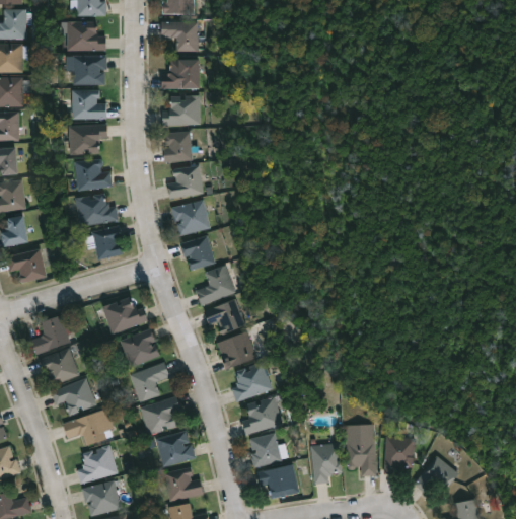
[(101,0),(101,1),(106,1),(106,15),(79,15),(79,0),(101,0)]
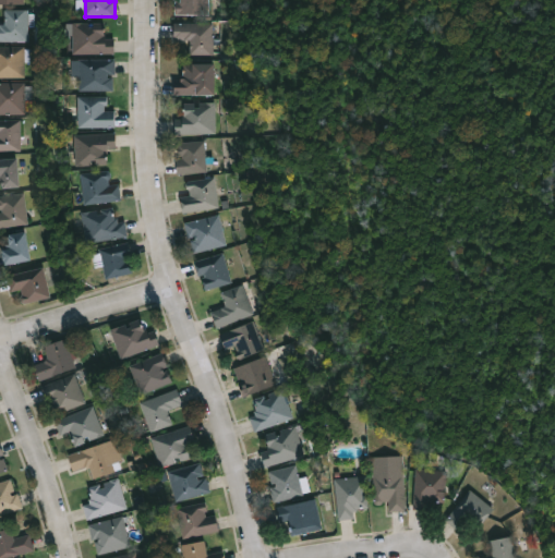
[(204,0),(204,14),(175,14),(175,0),(204,0)]
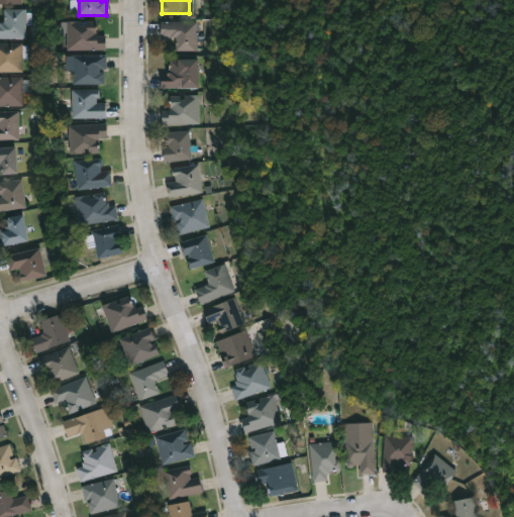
[(25,9),(25,12),(30,12),(30,24),(25,24),(25,38),(0,38),(0,23),(5,23),(5,9),(25,9)]
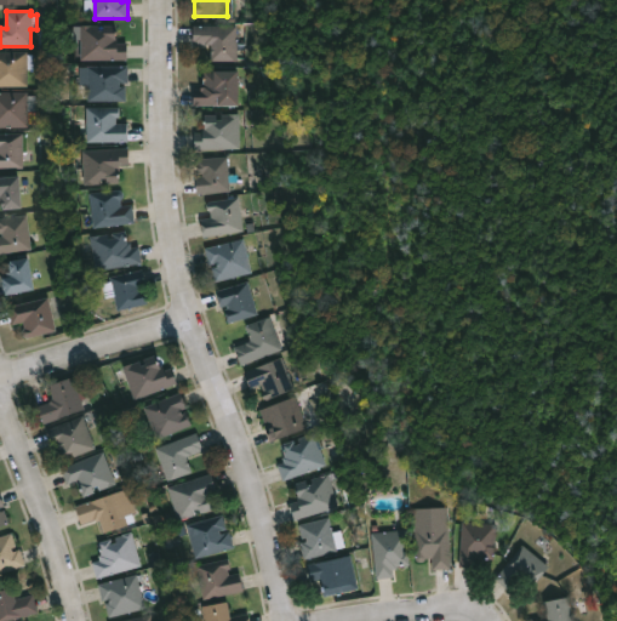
[(100,24),(100,30),(106,30),(106,26),(116,26),(116,43),(126,43),(126,60),(83,61),(83,40),(74,40),(74,24),(100,24)]
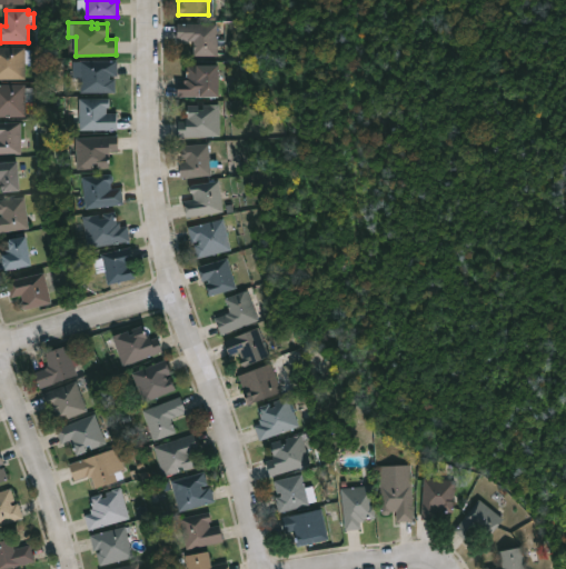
[(212,47),(212,57),(194,56),(194,40),(178,40),(178,23),(214,23),(212,47)]
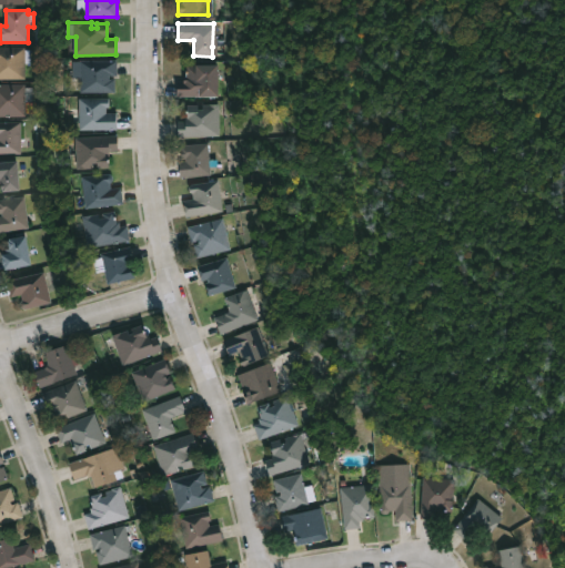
[(30,50),(30,63),(23,63),(23,79),(0,79),(0,47),(24,47),(24,50),(30,50)]
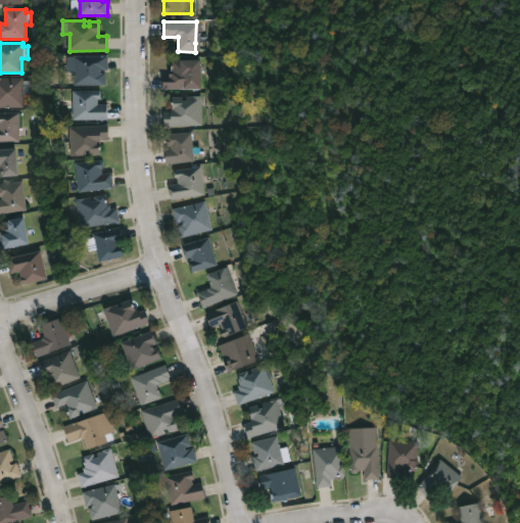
[(101,69),(101,72),(105,72),(105,85),(74,85),(74,72),(67,72),(67,55),(107,55),(107,69),(101,69)]
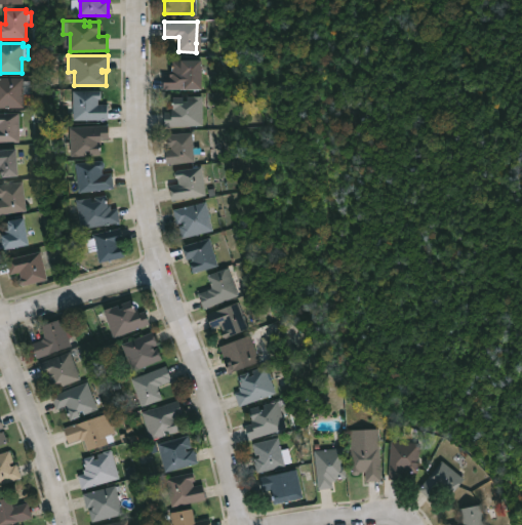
[(196,64),(197,88),(163,89),(163,75),(169,75),(169,64),(172,64),(172,59),(177,59),(177,65),(182,64),(181,58),(196,58),(196,64)]
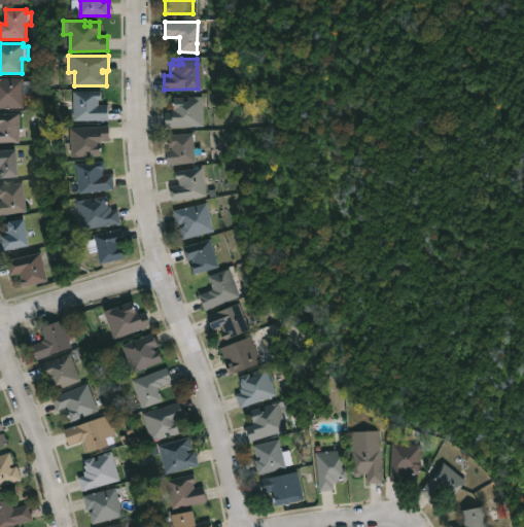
[(0,78),(22,78),(22,81),(29,81),(29,94),(23,94),(23,108),(0,108),(0,78)]
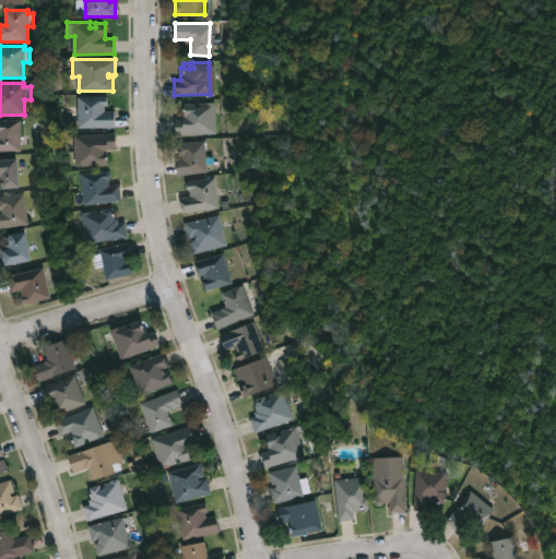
[(105,109),(116,110),(116,128),(78,128),(78,96),(108,96),(108,105),(105,105),(105,109)]
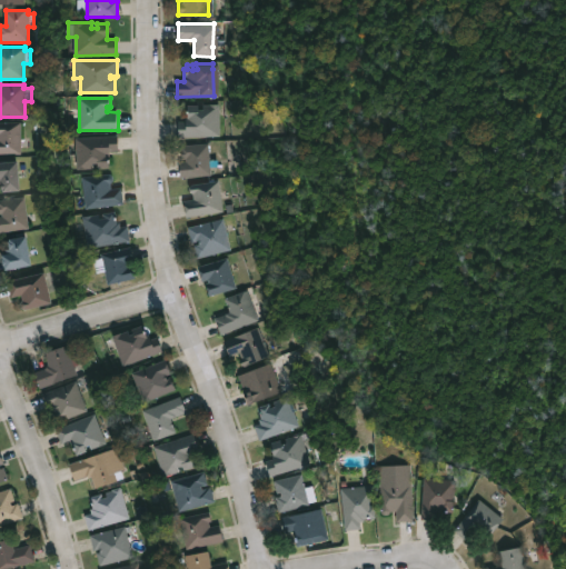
[(215,137),(178,138),(178,121),(187,121),(187,118),(189,118),(188,105),(214,105),(215,137)]
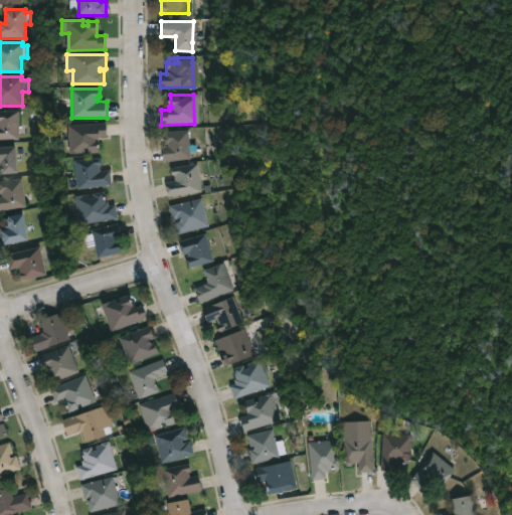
[(0,111),(18,111),(18,140),(0,140),(0,111)]
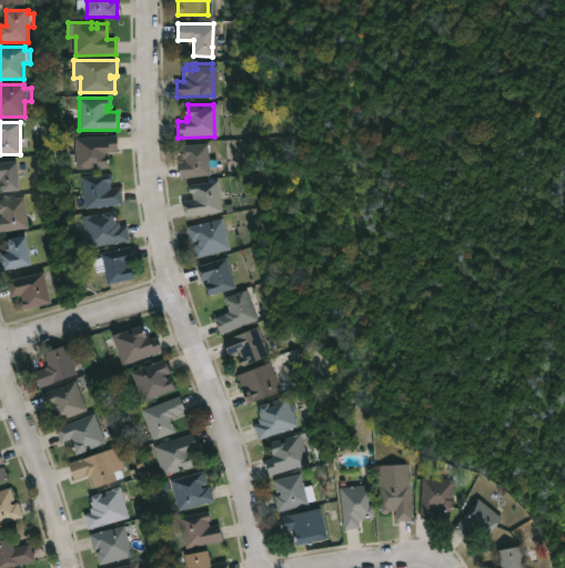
[(109,154),(110,166),(100,168),(100,163),(94,163),(94,169),(78,169),(77,137),(118,134),(119,150),(111,151),(111,154),(109,154)]
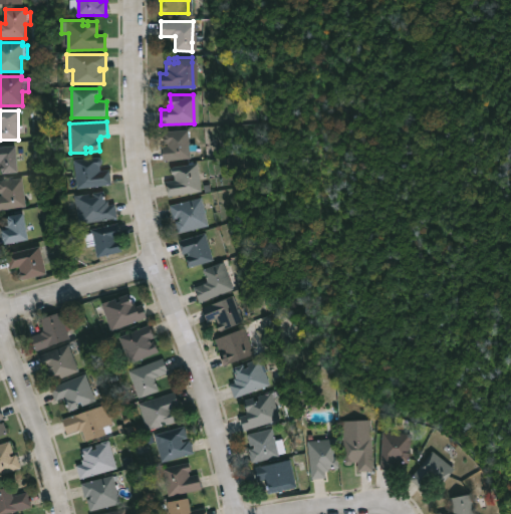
[(189,130),(191,159),(163,161),(162,147),(168,146),(168,144),(164,144),(163,131),(189,130)]
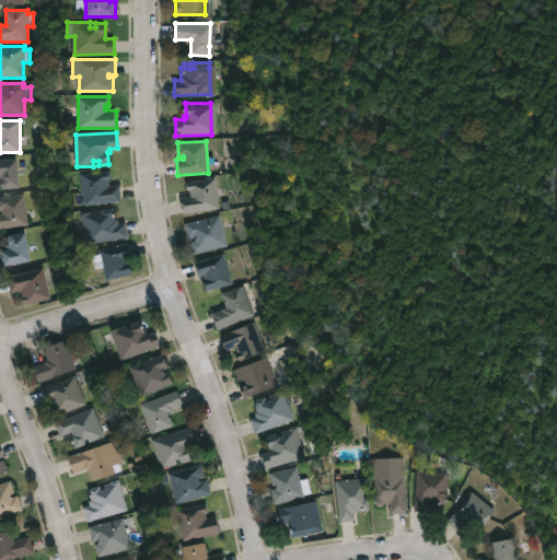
[(0,160),(20,159),(22,187),(4,189),(3,179),(0,179),(0,176),(0,160)]
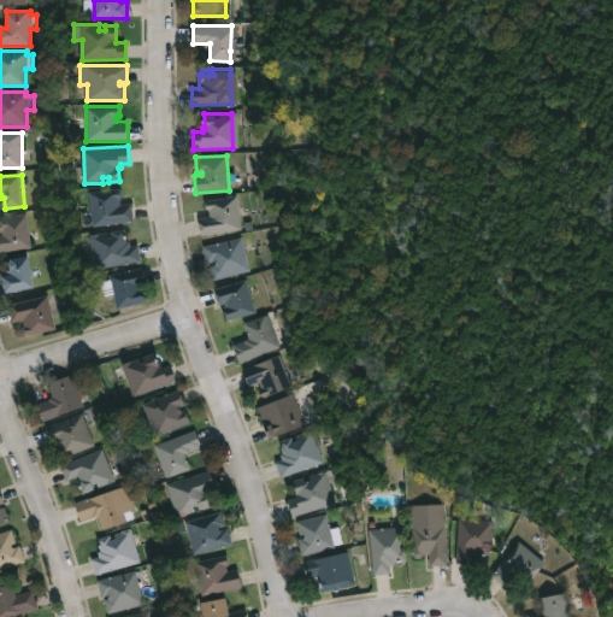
[(121,199),(121,204),(133,203),(134,222),(94,225),(90,192),(119,188),(123,192),(123,197),(121,199)]
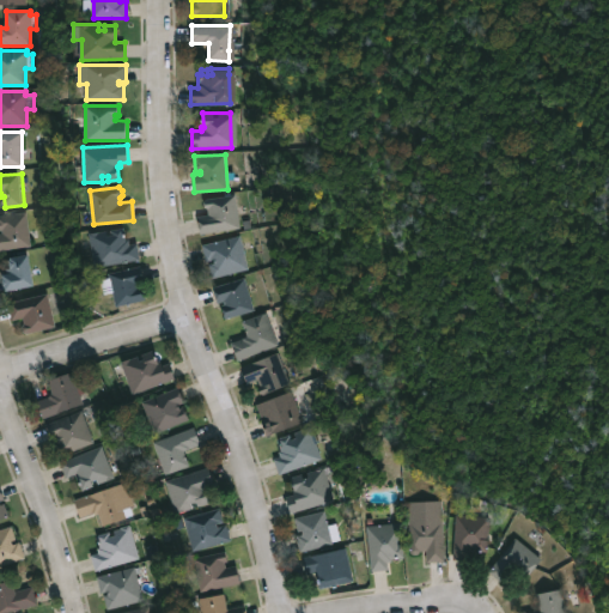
[(236,207),(239,228),(201,234),(199,217),(208,214),(208,208),(205,210),(202,200),(235,195),(236,207)]
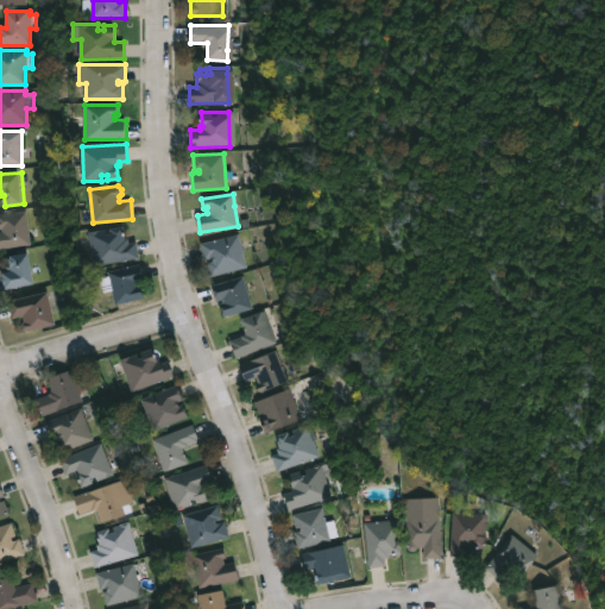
[(27,228),(30,245),(0,249),(0,232),(1,232),(1,230),(0,230),(0,213),(26,211),(27,228)]
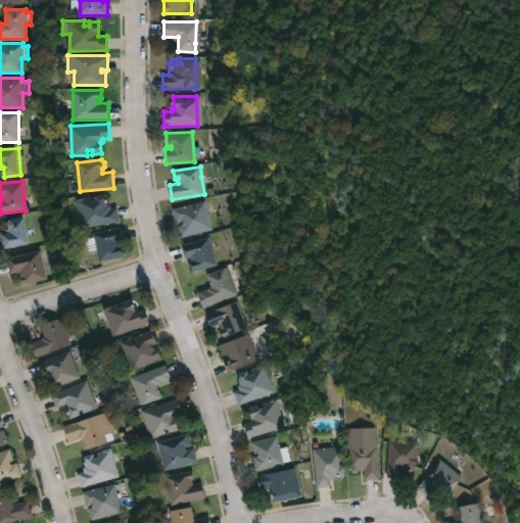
[(106,194),(107,204),(109,203),(110,208),(117,207),(120,222),(83,228),(78,199),(106,194)]
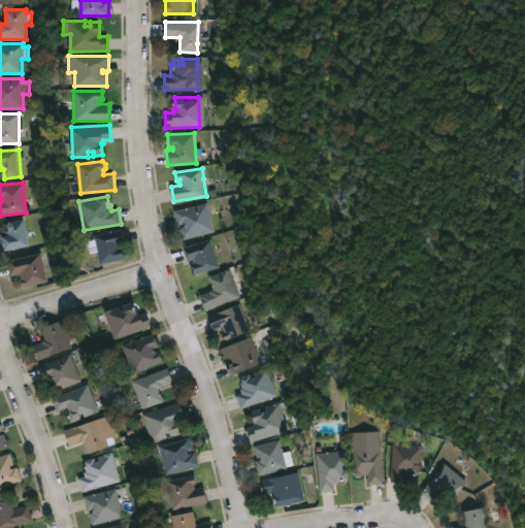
[(209,216),(214,231),(184,239),(181,227),(185,226),(184,223),(178,225),(174,210),(206,202),(209,216)]
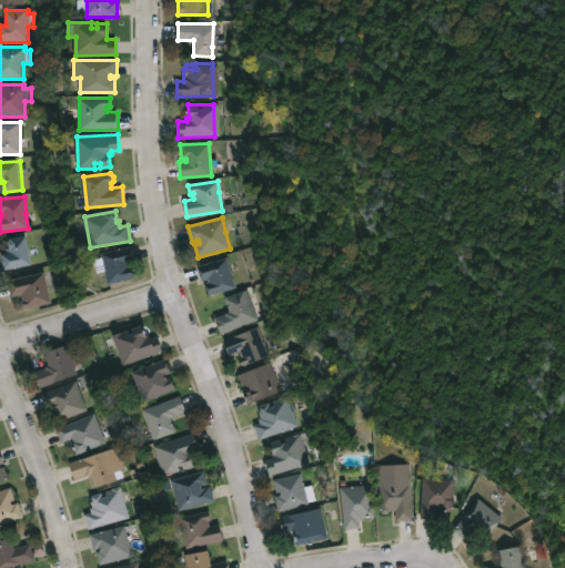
[(34,265),(7,270),(7,265),(4,265),(4,255),(10,254),(9,250),(12,249),(10,241),(12,241),(11,240),(29,236),(34,265)]
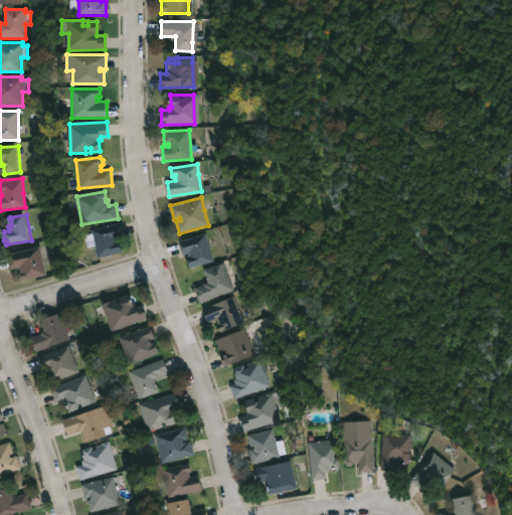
[(117,238),(117,240),(123,239),(125,250),(99,258),(96,245),(90,247),(87,235),(93,233),(92,230),(120,223),(123,236),(117,238)]
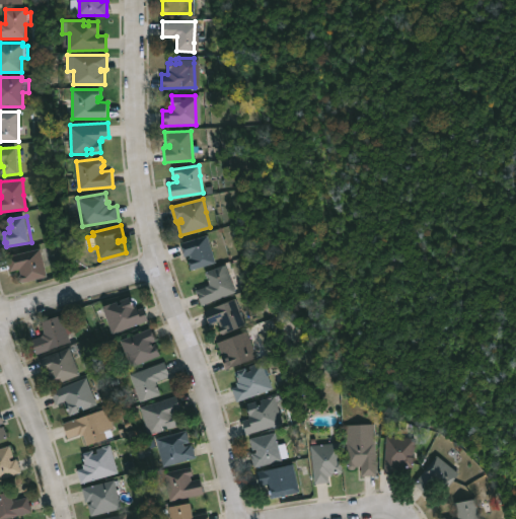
[(211,247),(216,263),(191,271),(188,260),(191,258),(190,254),(185,256),(180,243),(207,235),(211,247)]
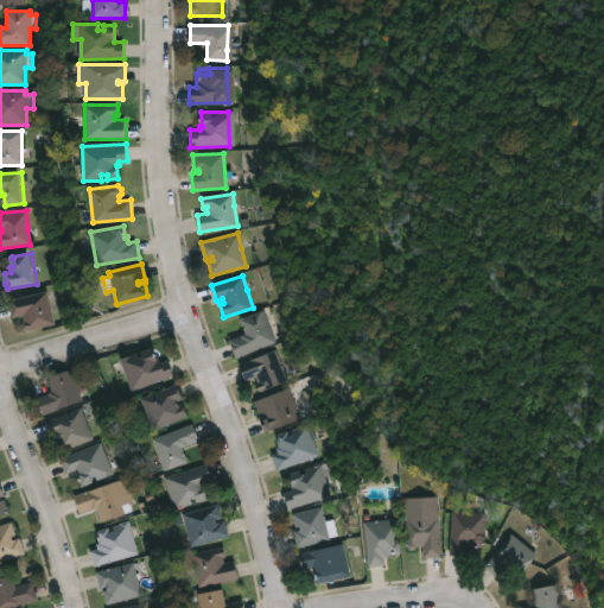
[(45,291),(53,324),(25,331),(23,330),(21,324),(24,322),(23,316),(11,318),(7,301),(45,291)]
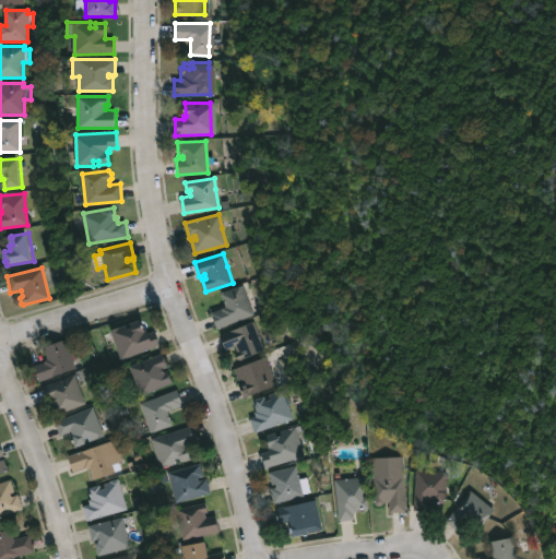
[(253,316),(217,329),(212,312),(226,308),(221,294),(243,286),(253,316)]
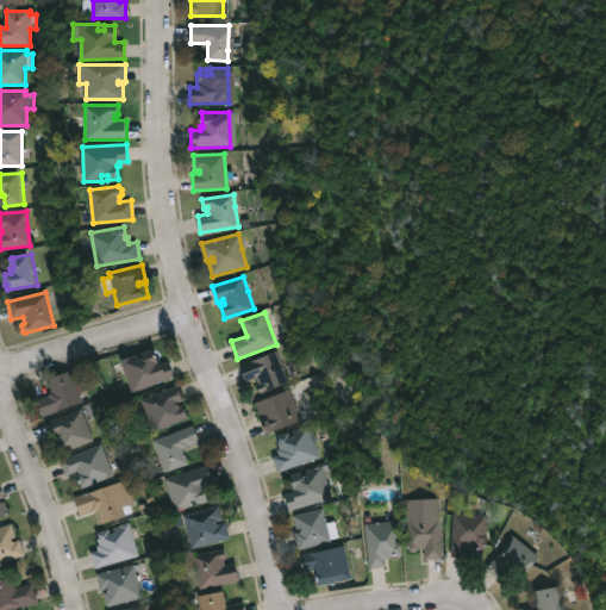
[(154,349),(160,365),(168,361),(174,378),(133,393),(122,360),(138,354),(139,360),(145,359),(143,353),(154,349)]
